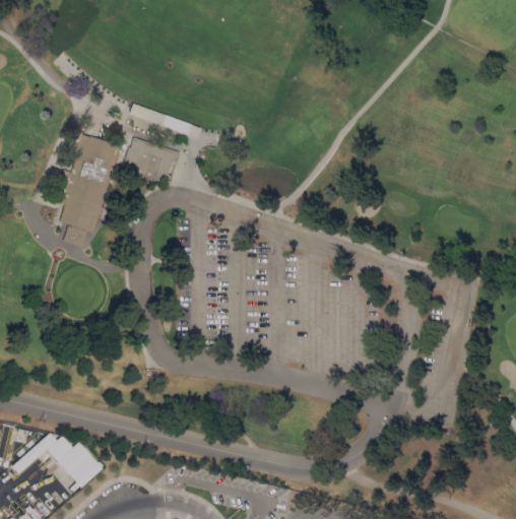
[(84,247),(88,232),(94,234),(114,172),(122,147),(84,134),(71,172),(66,171),(56,202),(66,205),(62,217),(63,222),(69,224),(66,234),(64,240),(84,247)]
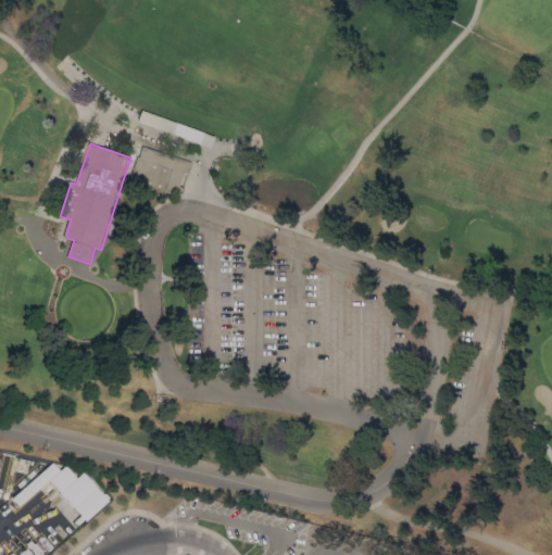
[(135,144),(145,148),(141,158),(140,158),(130,186),(122,184),(130,158),(135,144)]
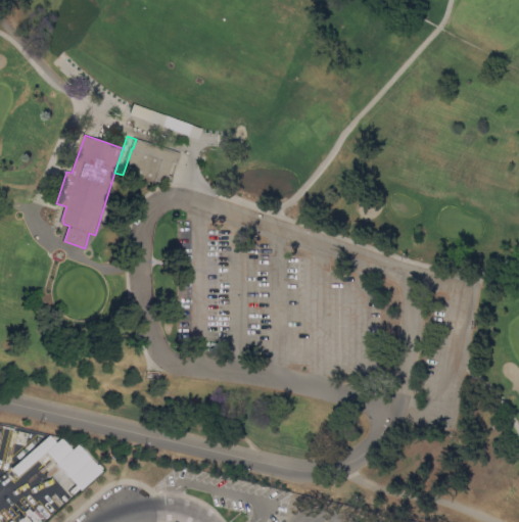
[(156,186),(157,181),(166,184),(166,181),(173,183),(175,178),(170,177),(175,162),(179,163),(182,154),(136,139),(133,148),(132,148),(123,175),(156,186)]
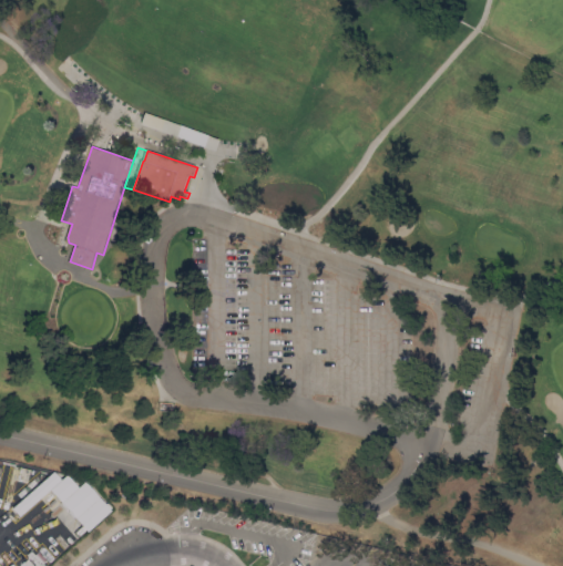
[(89,532),(113,508),(86,481),(79,487),(68,475),(50,491),(89,532)]
